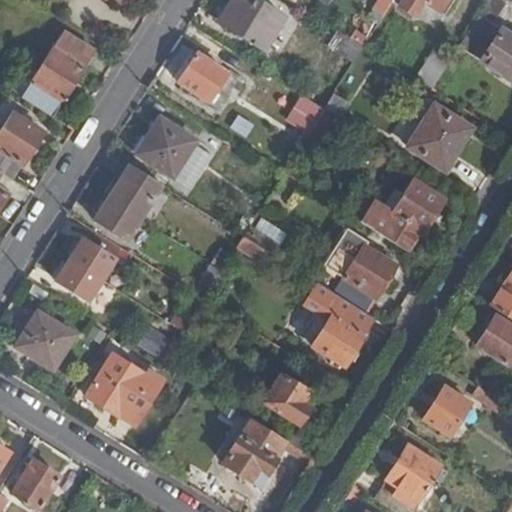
[(113,0),(127,10),(135,0),(113,0)]
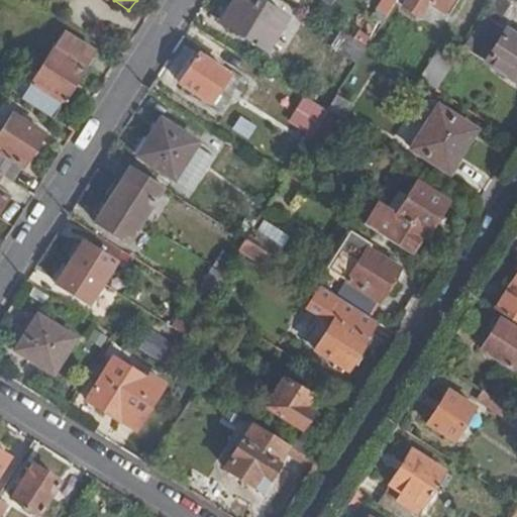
[(266,50),(286,18),(256,0),(233,0),(220,22),(266,50)]
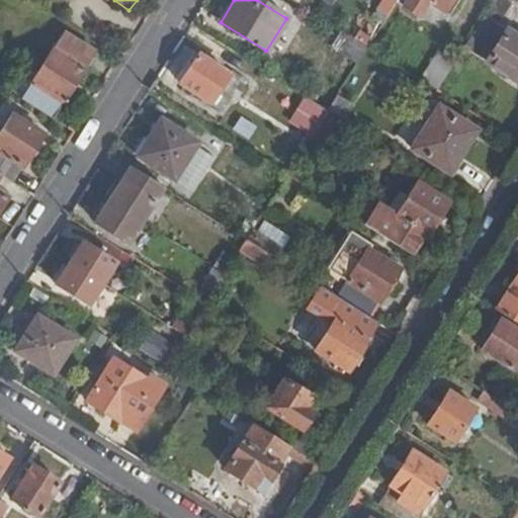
[(392,19),(400,0),(381,0),(376,12),(392,19)]
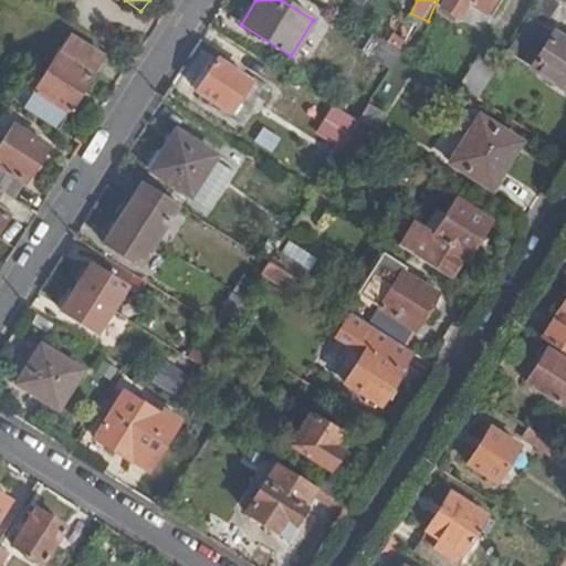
[(488,16),(496,0),(446,0),(442,7),(460,18),(469,4),(488,16)]
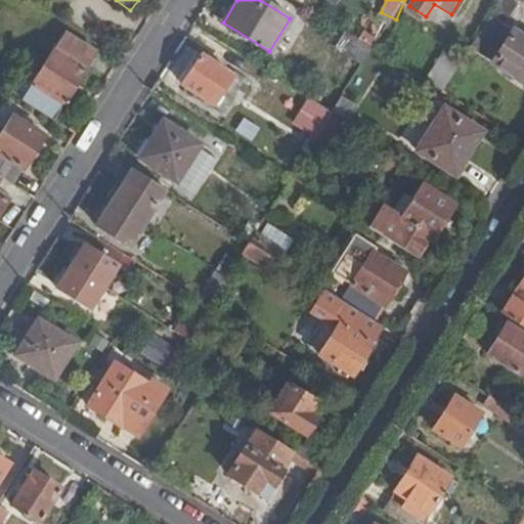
[(507,25),(523,1),(522,0),(500,0),(492,14),(507,25)]
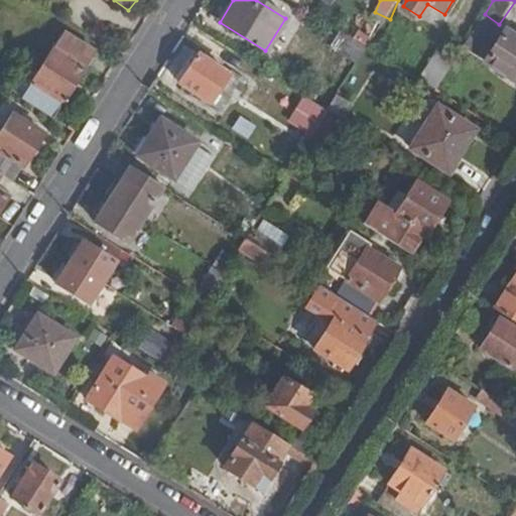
[(505,28),(499,24),(485,14),(463,47),(485,60),(505,28)]
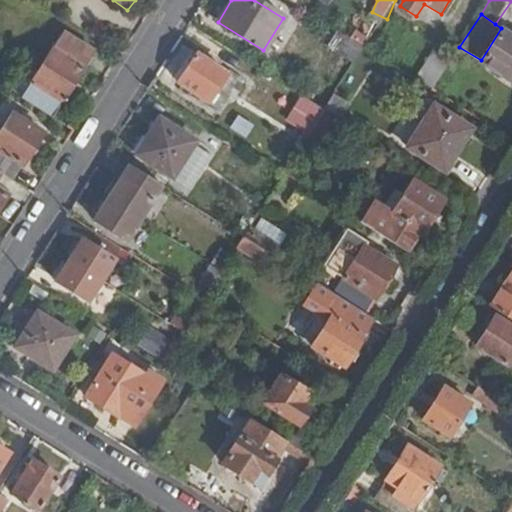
[(511,35),(501,28),(481,60),(511,79),(511,35)]
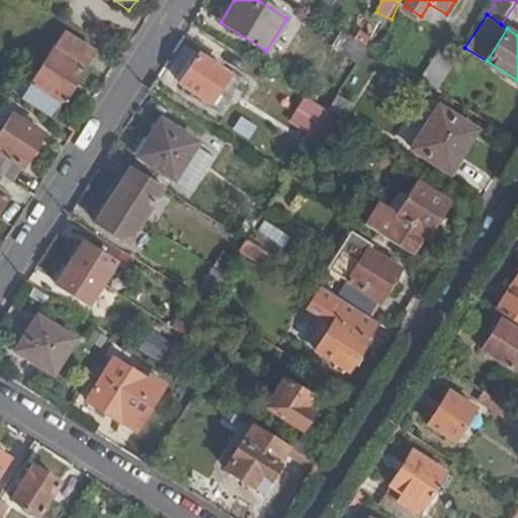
[(357,66),(368,48),(341,30),(331,48),(357,66)]
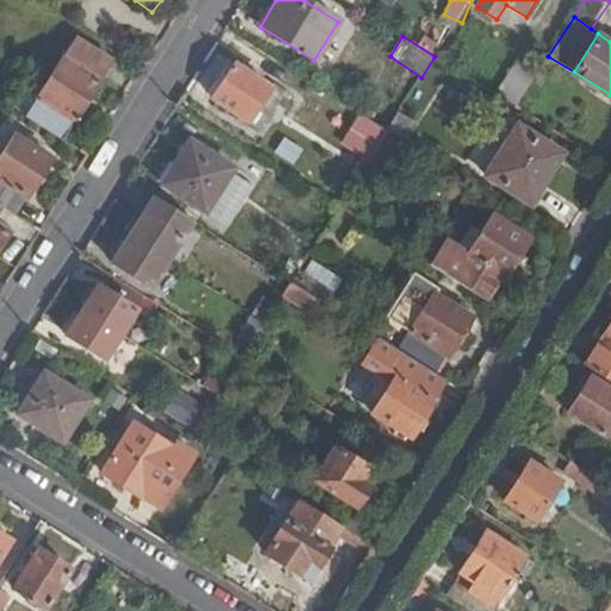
[(26,116),(65,140),(111,65),(74,41),(26,116)]
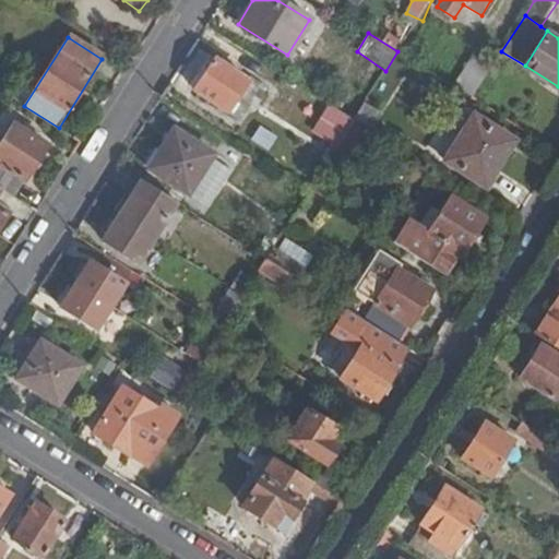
[(263,62),(232,43),(222,61),(249,81),(263,62)]
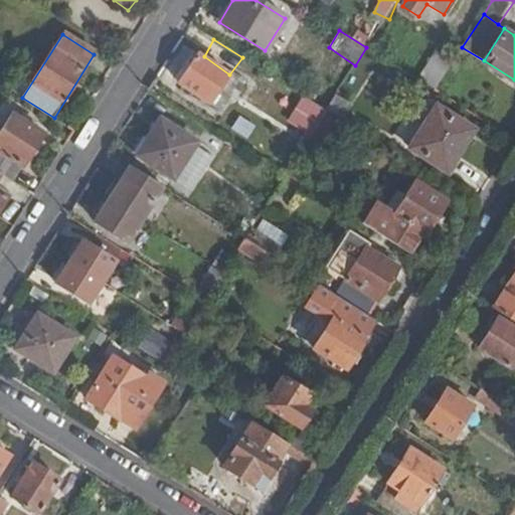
[(417,79),(435,90),(455,59),(436,47),(417,79)]
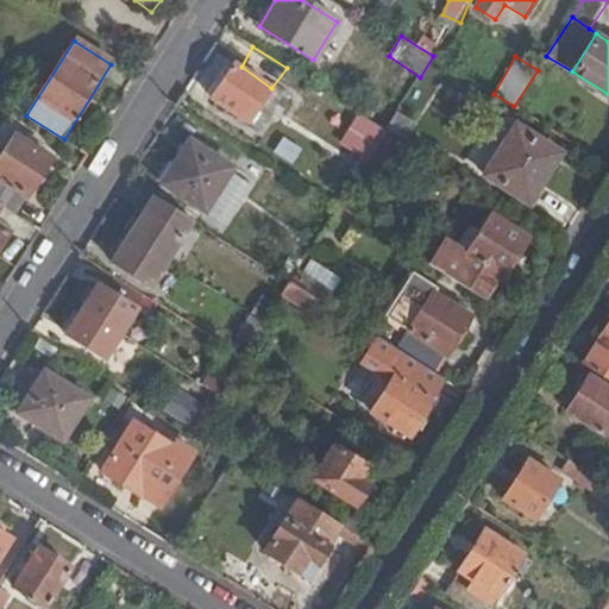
[(271,88),(242,67),(236,63),(212,98),(248,121),(271,88)]
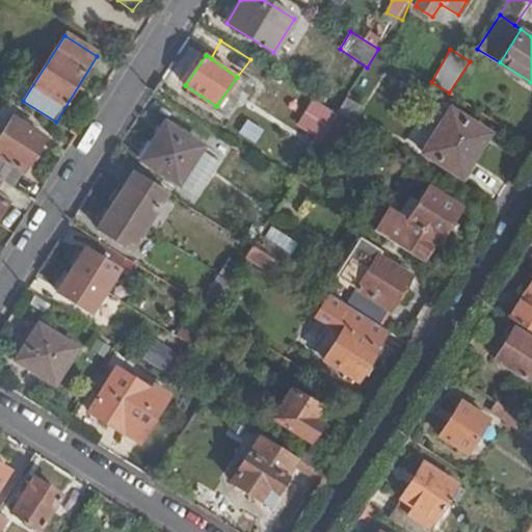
[(328,126),(338,114),(315,100),(307,114),(328,126)]
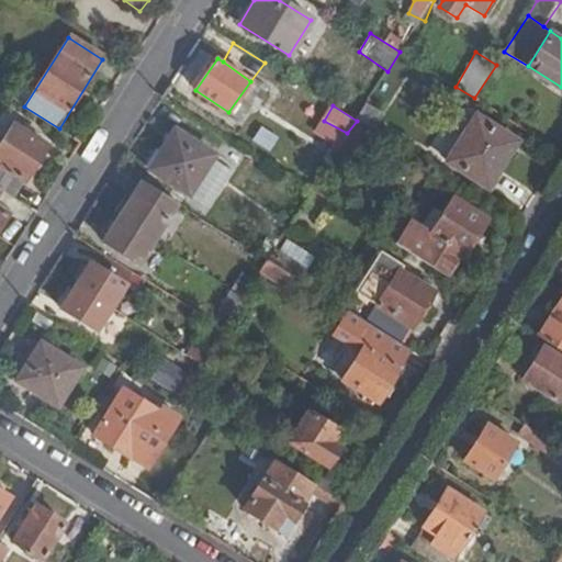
[(357,121),(372,131),(381,116),(366,105),(357,121)]
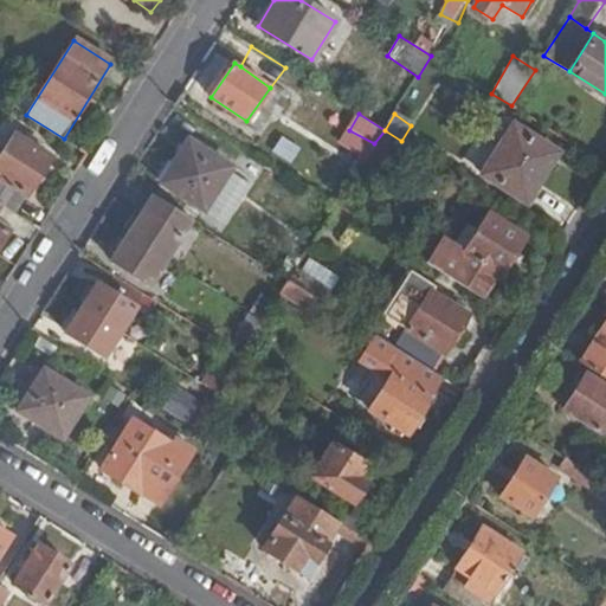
[(529,205),(558,153),(515,124),(484,174),(529,205)]
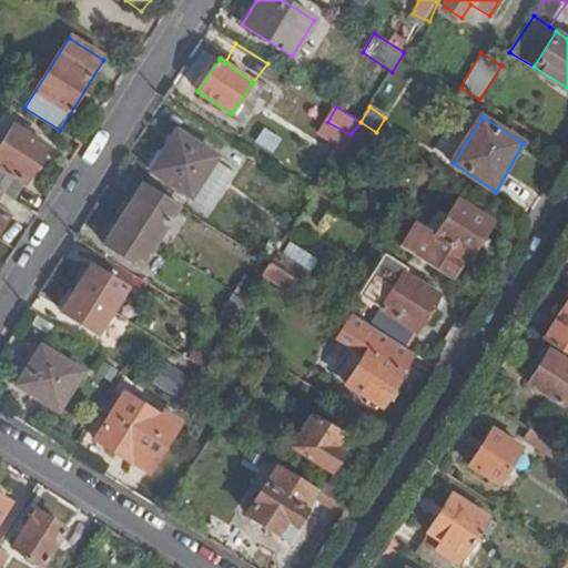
[(361,122),(342,150),(361,162),(379,133),(376,132),(361,122)]
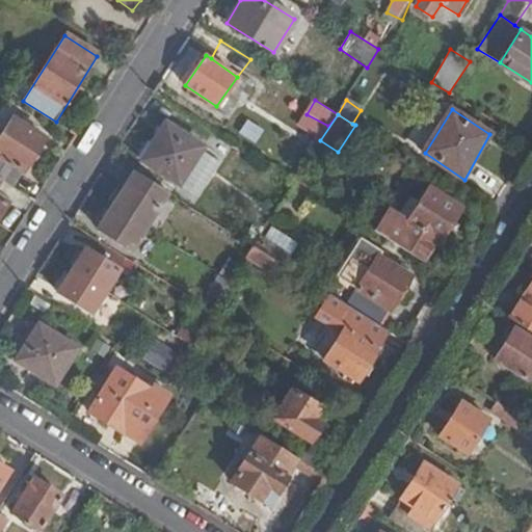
[(0,180),(3,182),(15,188),(46,137),(12,117),(0,136),(0,180)]
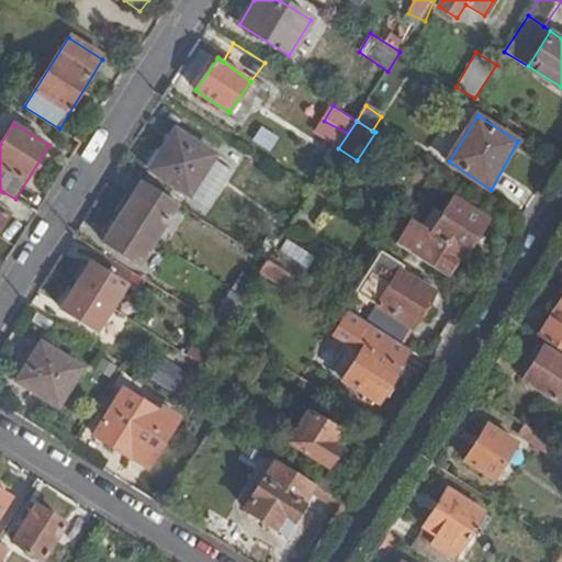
[(209,206),(234,168),(175,130),(150,170),(209,206)]
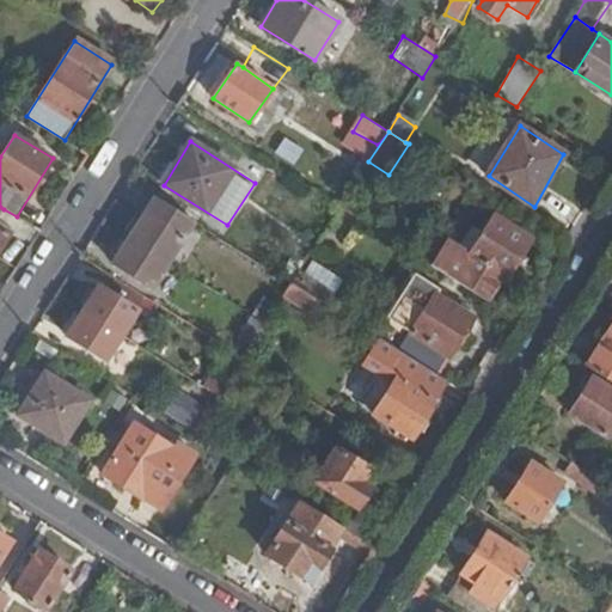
[(195,221),(157,197),(132,237),(169,262),(195,221)]
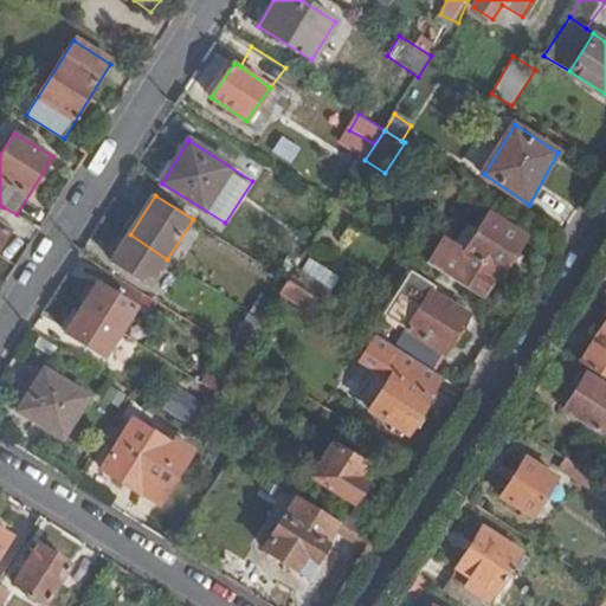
[(0,246),(10,233),(0,225),(0,213),(4,207),(0,205),(0,246)]
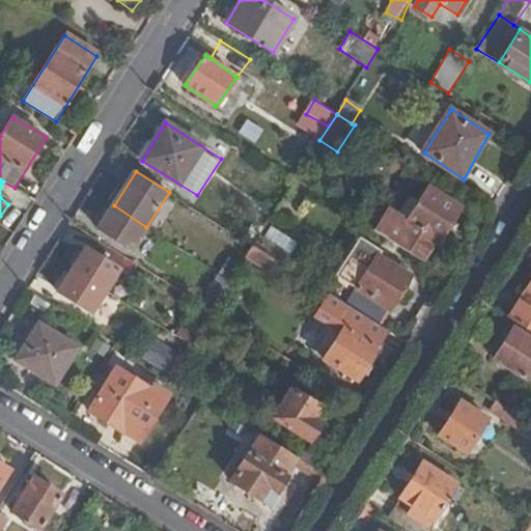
[(391,242),(423,261),(436,242),(439,244),(462,208),(428,187),(407,219),(391,242)]
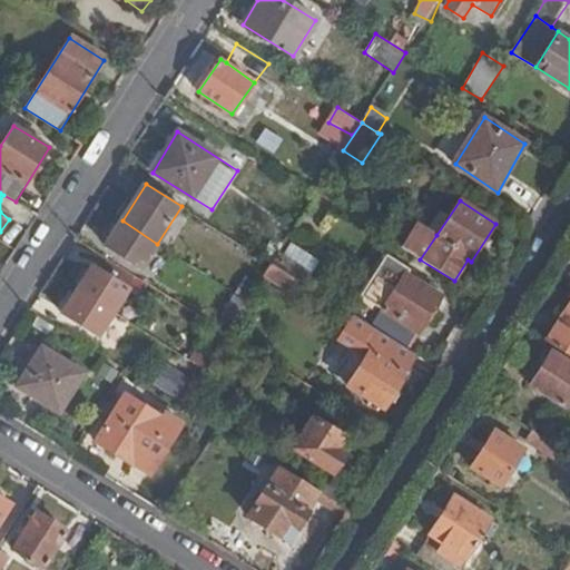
[(157,244),(123,220),(107,245),(143,266),(157,244)]
